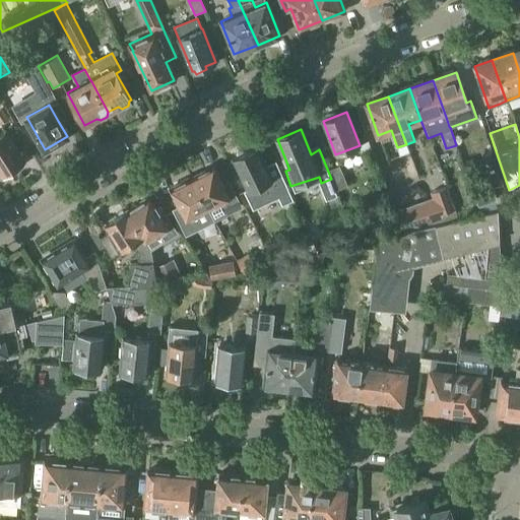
[(0,169),(3,175),(23,161),(4,132),(0,134),(0,169)]
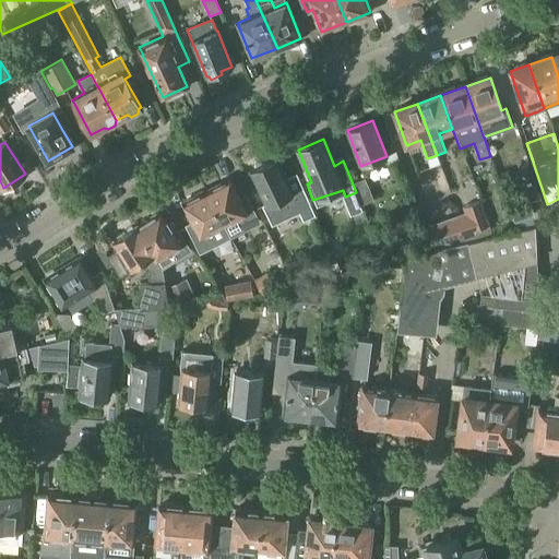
[(251,170),(268,204),(263,206),(272,225),(299,211),(304,221),(316,215),(304,189),(293,193),(276,159),(265,164),(261,162),(256,165),(254,169),(251,170)]
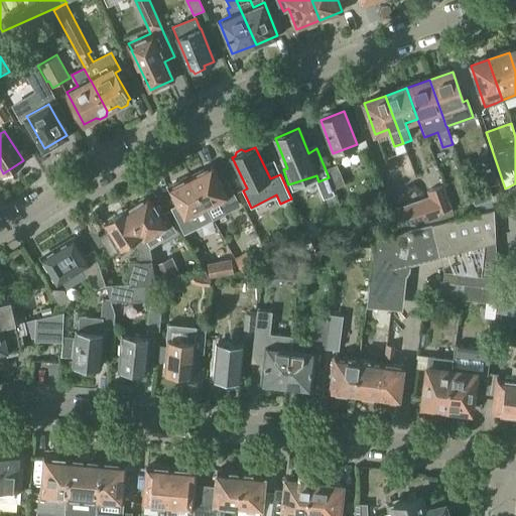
[(369,148),(359,151),(364,164),(374,160),(369,148)]
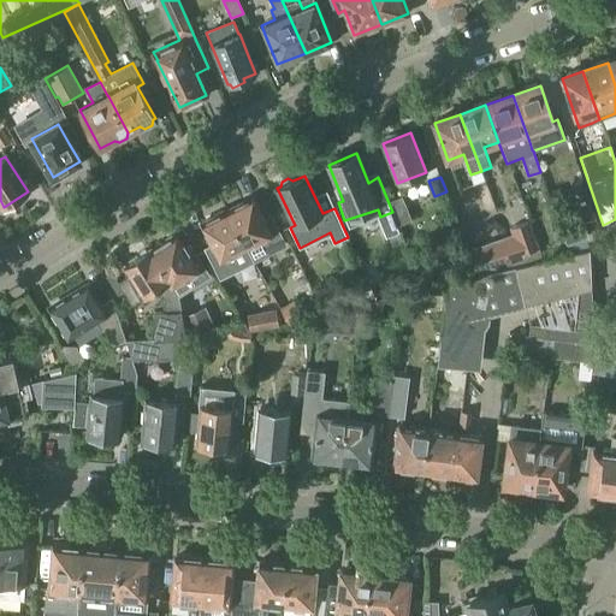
[(562,193),(554,196),(556,206),(564,203),(562,193)]
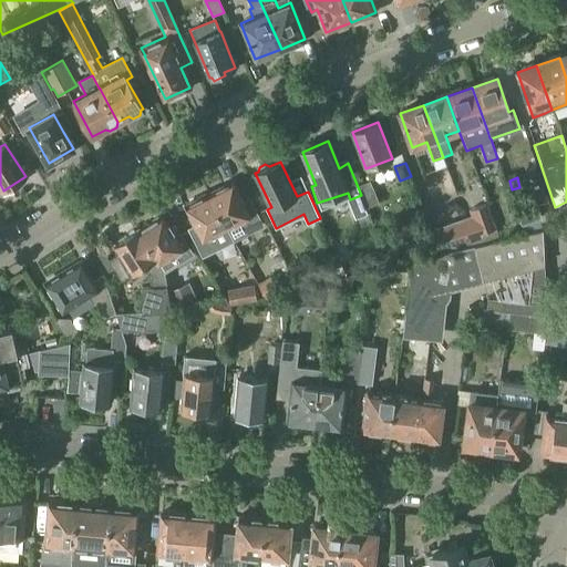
[(368,208),(379,204),(370,182),(359,186),(368,208)]
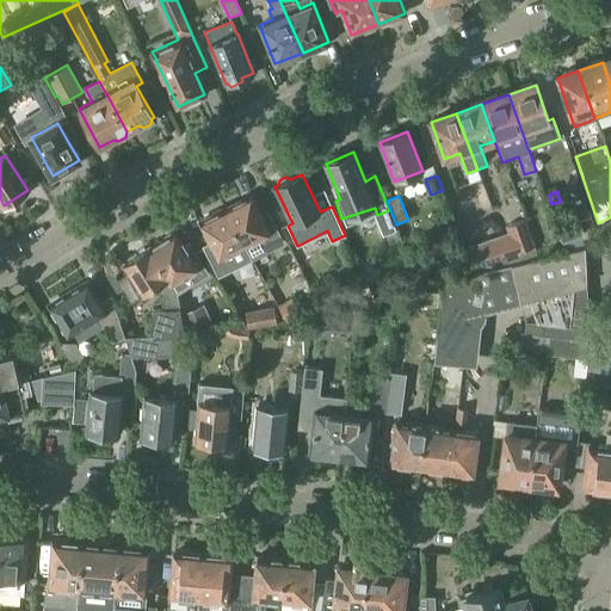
[(244,247),(245,246),(270,234),(251,197),(226,210),(244,247)]
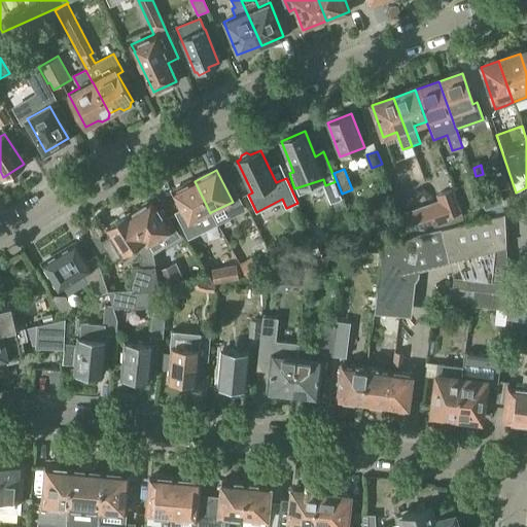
[(211,212),(210,213),(195,181),(173,191),(181,209),(174,212),(188,240),(217,224),(211,212)]
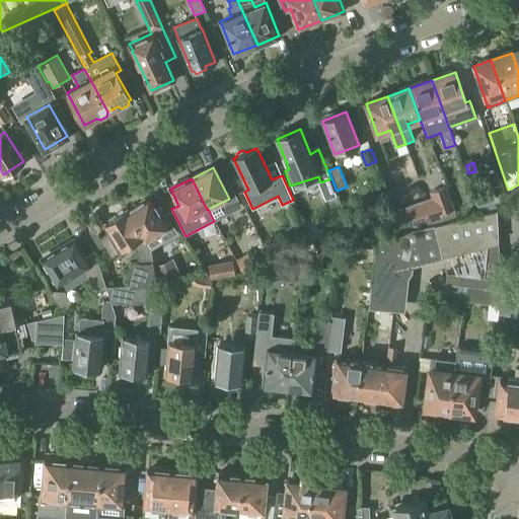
[(495,212),(496,211),(493,202),(506,198),(502,183),(490,187),(488,180),(472,186),(478,207),(482,215),(495,212)]
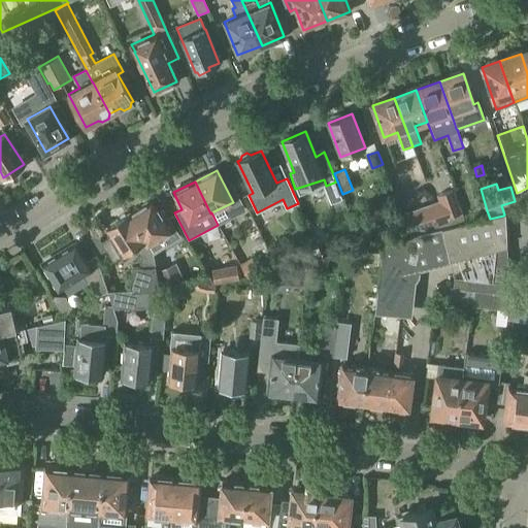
[(434,205),(427,208),(435,232),(450,229),(464,225),(452,192),(438,197),(440,203),(434,205)]
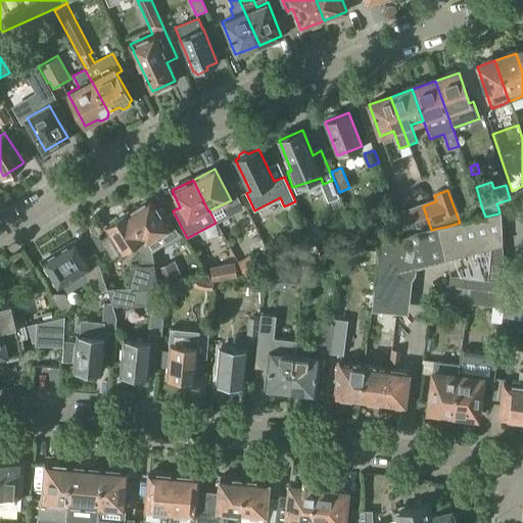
[(128,212),(127,212),(146,243),(150,250),(151,250),(176,235),(165,218),(161,220),(150,200),(129,214),(128,212)]
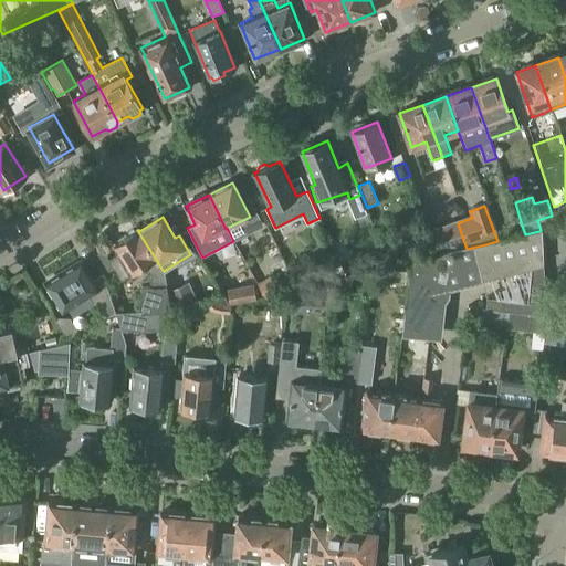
[(439,255),(467,249),(458,223),(431,233),(439,254),(439,255)]
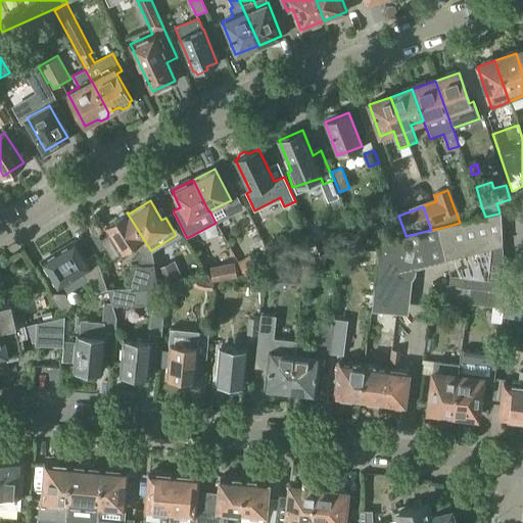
[(86,237),(95,253),(104,247),(111,258),(117,255),(134,245),(139,253),(141,266),(130,266),(130,288),(106,289),(111,302),(112,305),(161,305),(158,293),(154,270),(151,250),(150,250),(146,243),(127,212),(117,218),(115,218),(109,222),(108,224),(105,226),(111,234),(102,240),(100,241),(95,231),(86,237)]
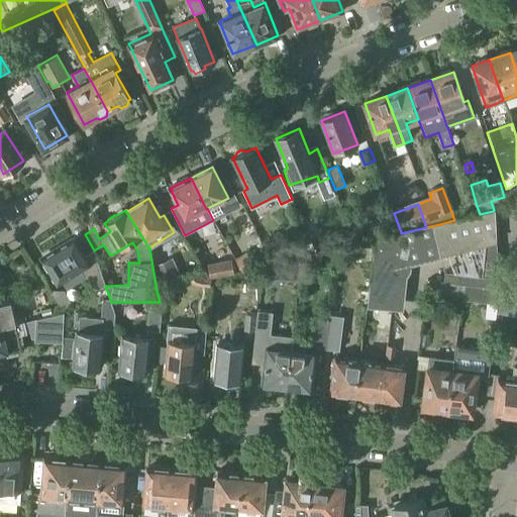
[(400,279),(406,280),(408,263),(459,250),(459,262),(446,260),(444,282),(463,285),(462,286),(498,291),(499,289),(498,272),(494,211),(494,210),(493,211),(480,214),(454,220),(440,224),(426,227),(401,233),(401,232),(375,238),(368,307),(391,309),(393,291),(400,285),(400,279)]
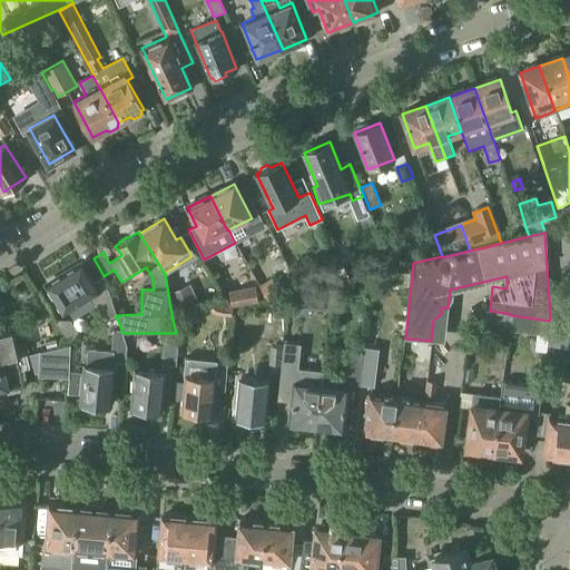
[(82,264),(47,285),(64,312),(90,296),(105,318),(116,315),(104,276),(92,282),(82,264)]
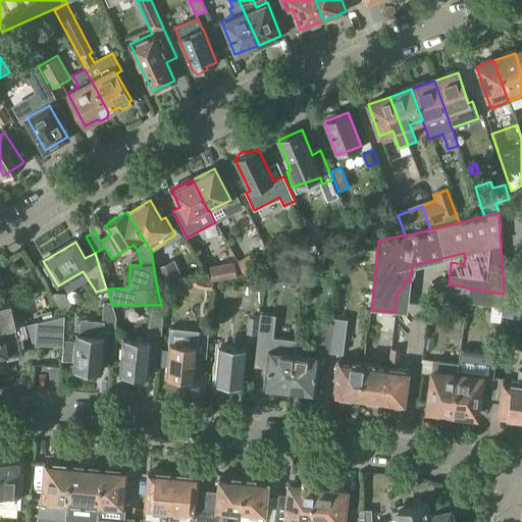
[(249,254),(238,261),(245,273),(257,266),(249,254)]
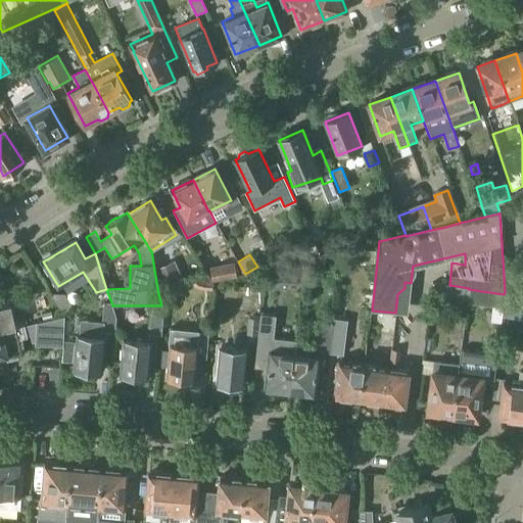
[(158,293),(185,283),(174,260),(154,270),(158,293)]
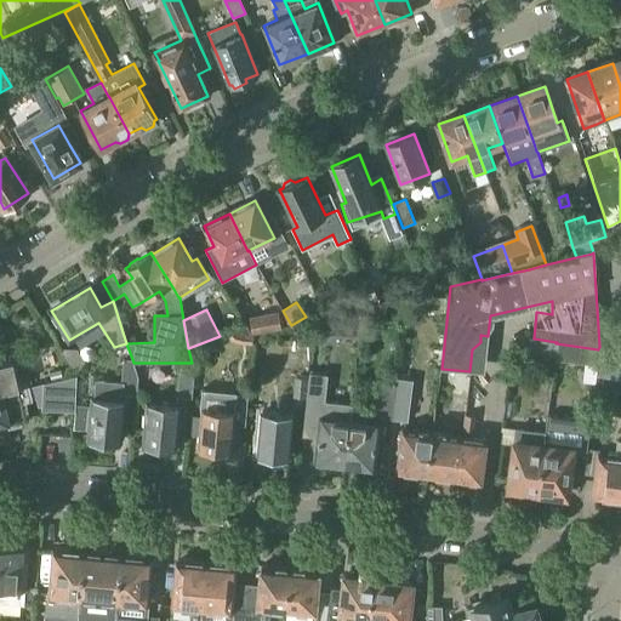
[(278,312),(249,317),(252,334),(281,329),(278,312)]
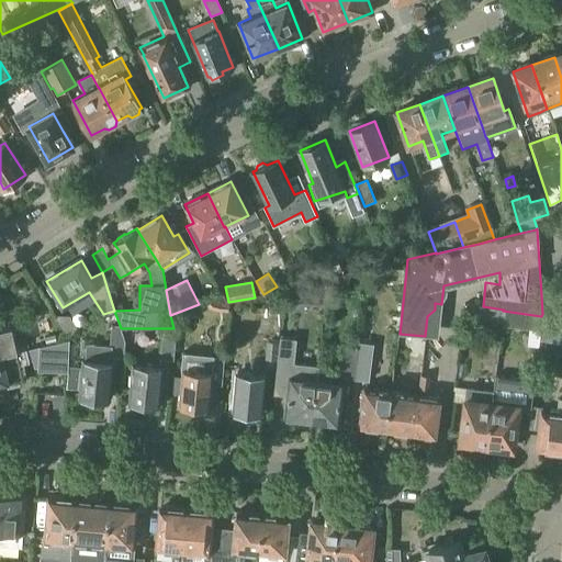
[(300,288),(287,291),(285,305),(298,306),(300,288)]
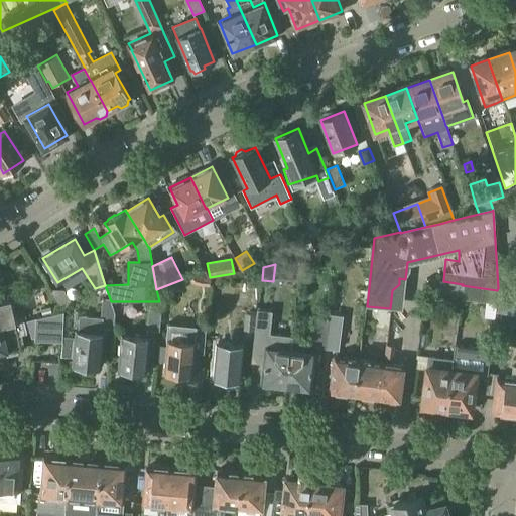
[(515,281),(497,271),(498,288),(515,296),(515,293),(515,281)]
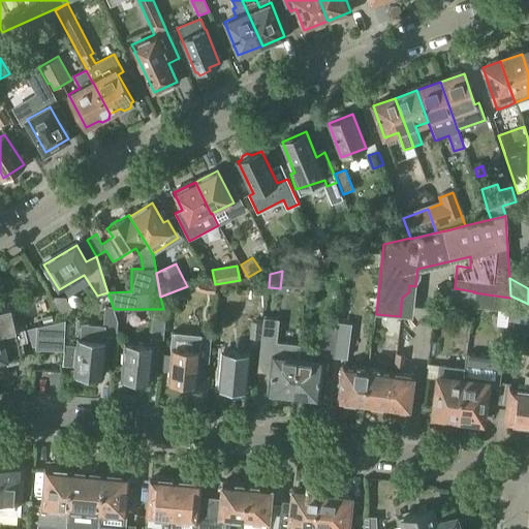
[(448,288),(446,301),(473,304),(473,299),(473,292),(453,290),(453,288),(448,288)]
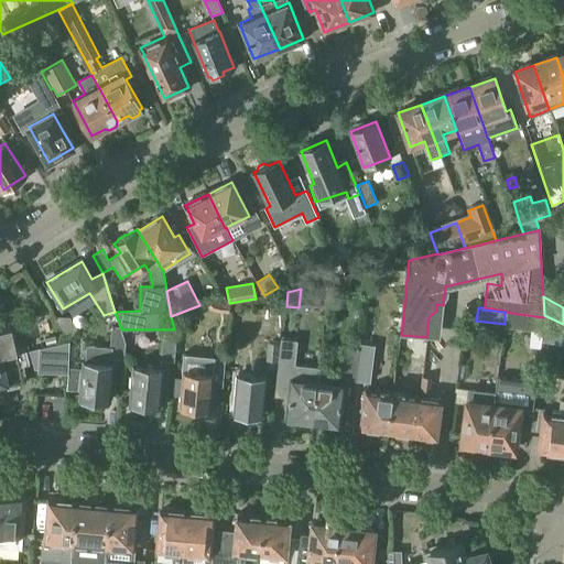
[(543,332),(543,323),(543,317),(505,312),(505,318),(505,324),(505,327),(543,332)]
